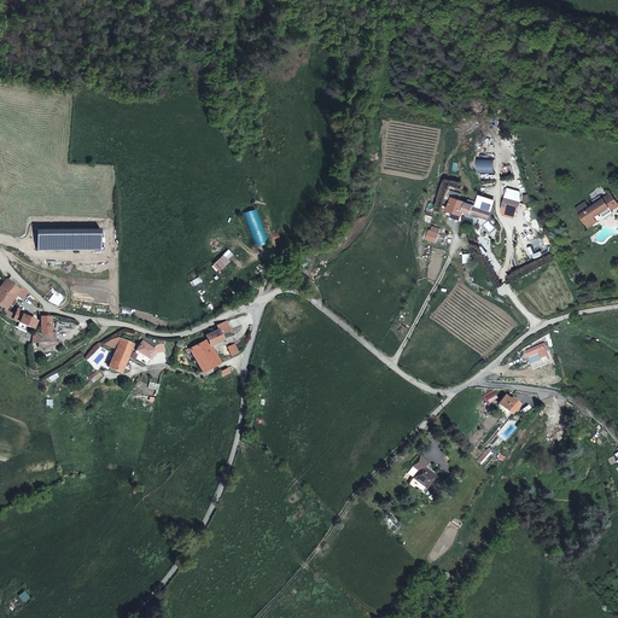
[(592,207),(582,213),(592,227),(599,222),(595,217),(602,214),(605,217),(614,213),(613,210),(617,205),(613,199),(614,198),(612,193),(592,207)]
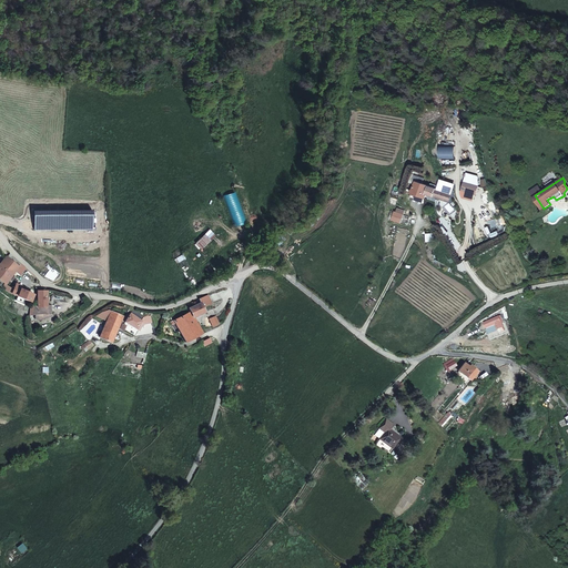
[(413,194),(426,199),(428,193),(430,186),(417,182),(413,194)]
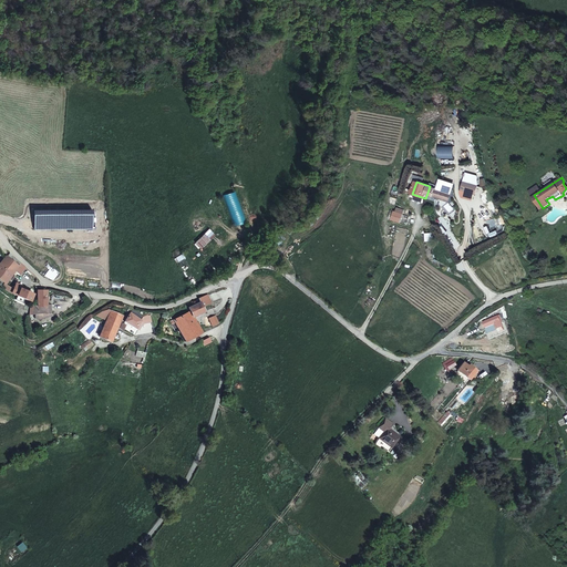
[(464,183),(462,191),(475,194),(477,186),(464,183)]
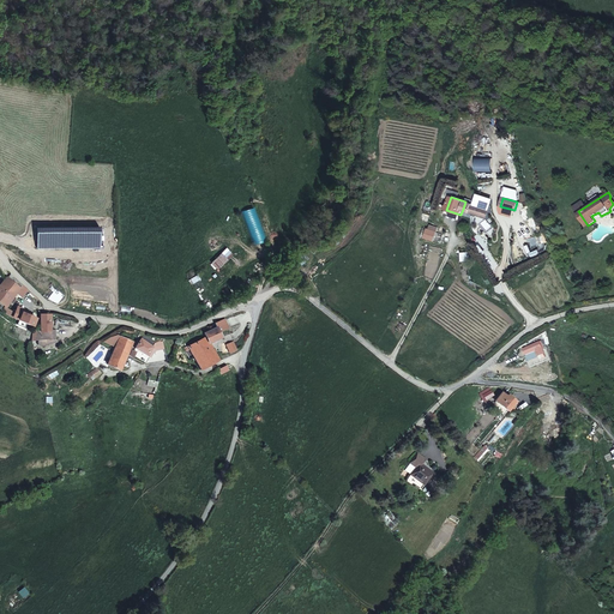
[(578,211),(588,205),(583,200),(575,206),(578,211)]
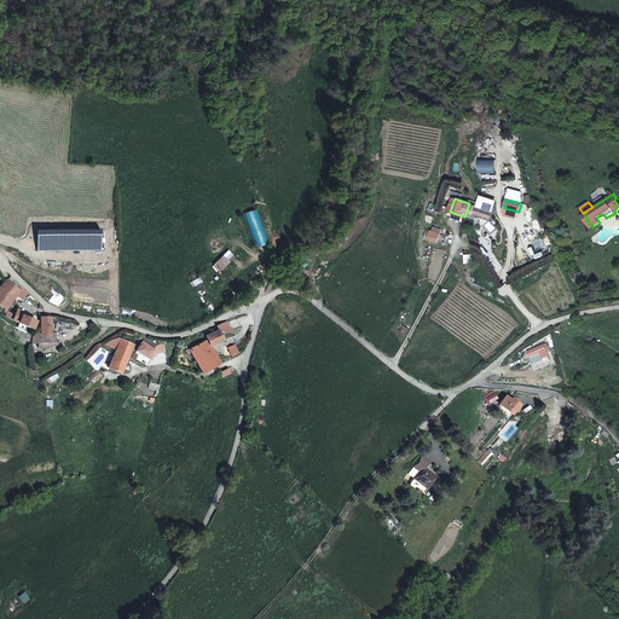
[(492,212),(469,203),(467,210),(490,219),(492,212)]
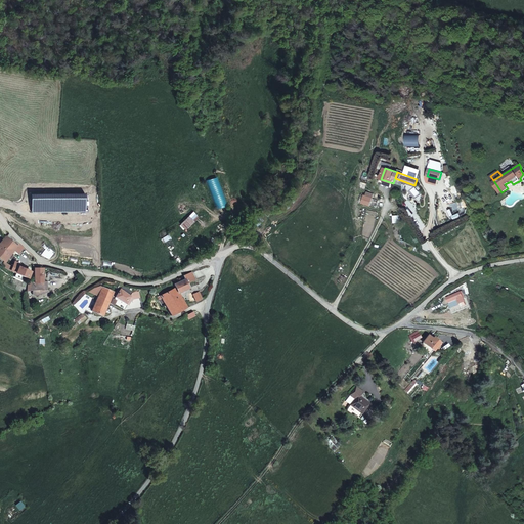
[(373,199),(364,195),(362,204),(369,206),(373,199)]
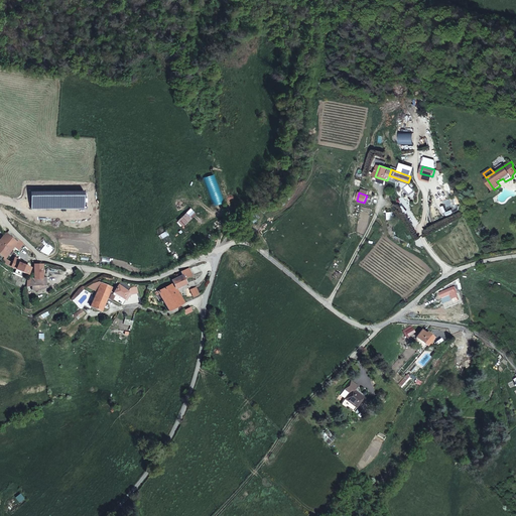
[(8,230),(0,239),(0,255),(4,258),(19,240),(8,230)]
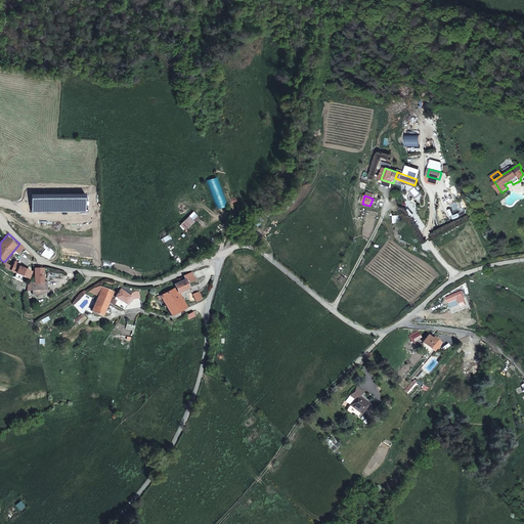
[(12,268),(11,271),(28,278),(30,272),(18,267),(17,270),(12,268)]
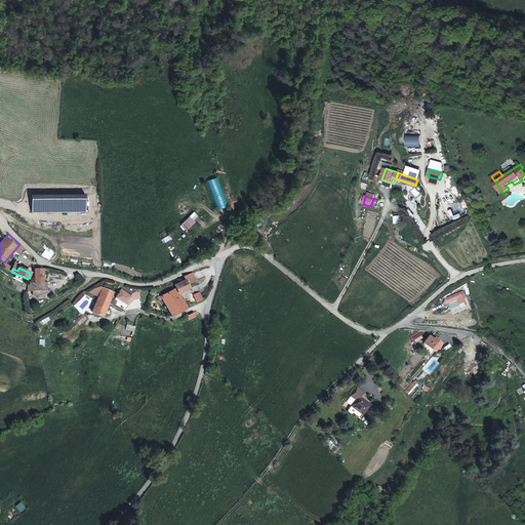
[(29,284),(29,288),(31,288),(31,291),(40,290),(42,294),(49,292),(47,289),(47,282),(43,282),(42,269),(34,269),(35,282),(33,282),(32,284),(29,284)]
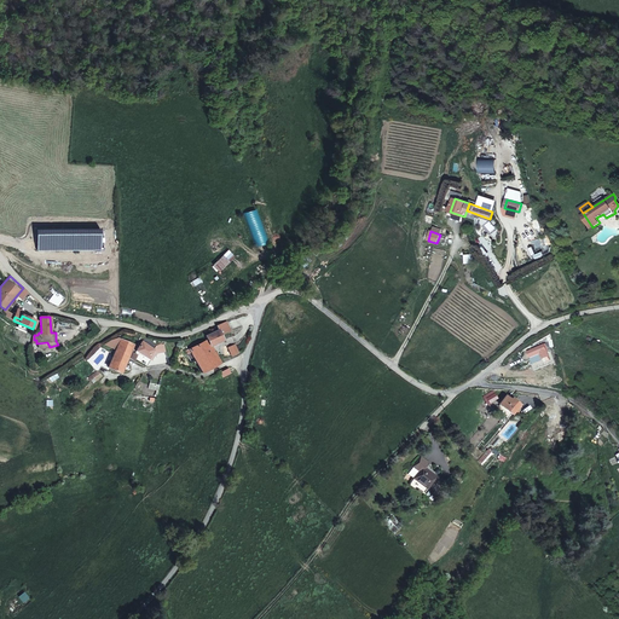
[(201,372),(220,363),(212,346),(223,340),(220,336),(231,330),(226,322),(217,327),(218,330),(204,336),(207,340),(189,350),(201,372)]
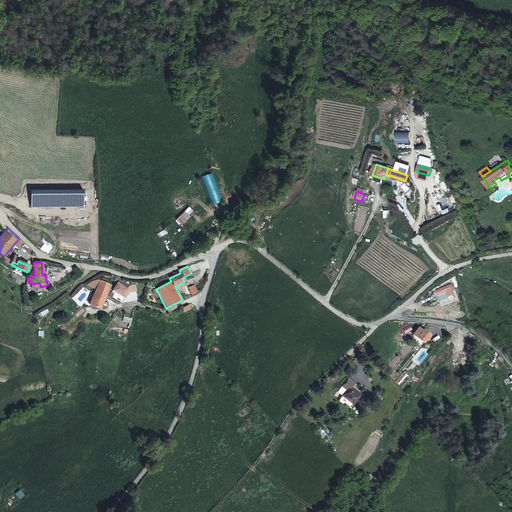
[(120,279),(113,291),(125,299),(127,296),(124,293),(128,284),(120,279)]
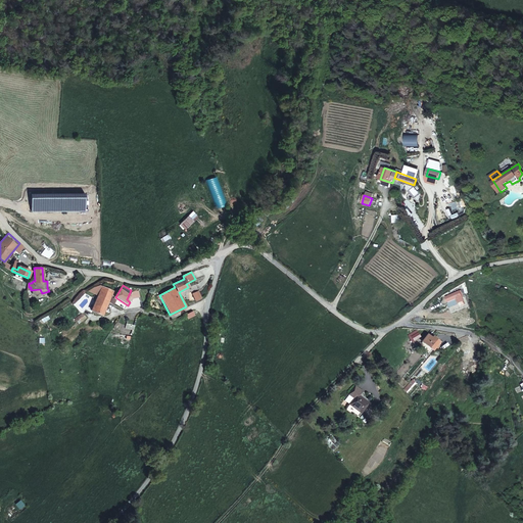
[(95,301),(105,305),(112,292),(102,288),(95,301)]
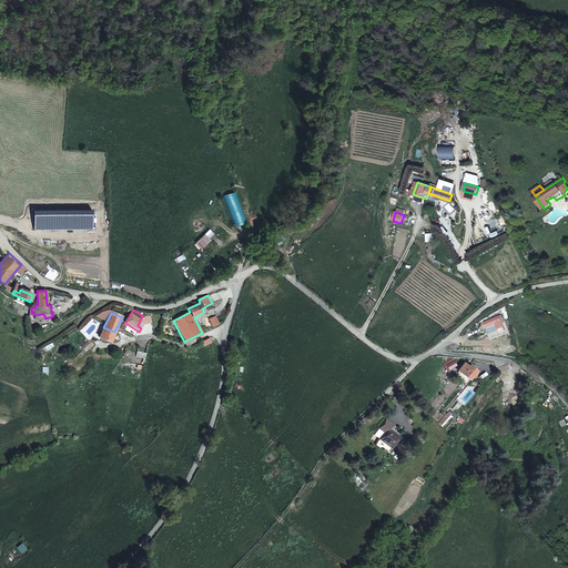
[(499,315),(486,322),(492,332),(498,327),(498,328),(504,326),(499,315)]
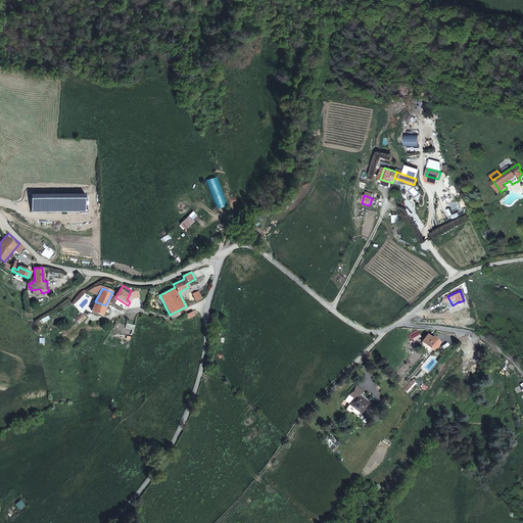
[(101,316),(105,306),(105,305),(95,301),(91,311),(101,316)]
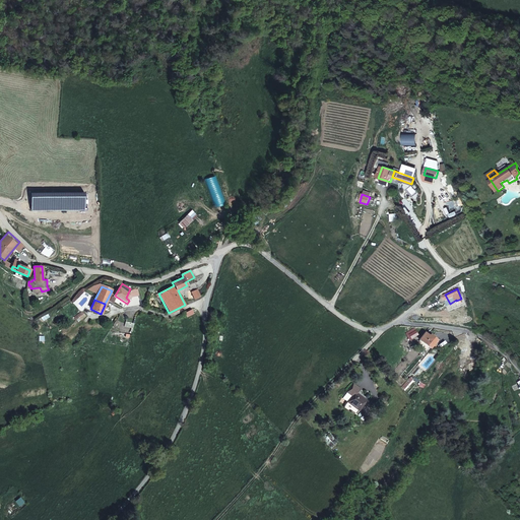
[(80,313),(73,319),(75,321),(82,315),(80,313)]
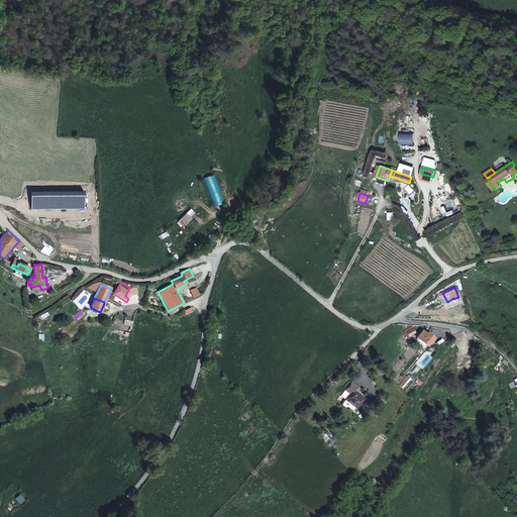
[(406,331),(408,335),(416,331),(414,327),(406,331)]
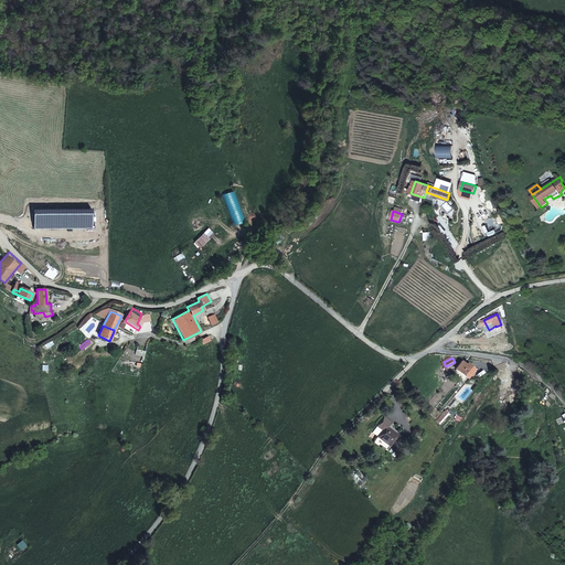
[(454,371),(465,380),(473,369),(467,363),(466,364),(461,362),(454,371)]
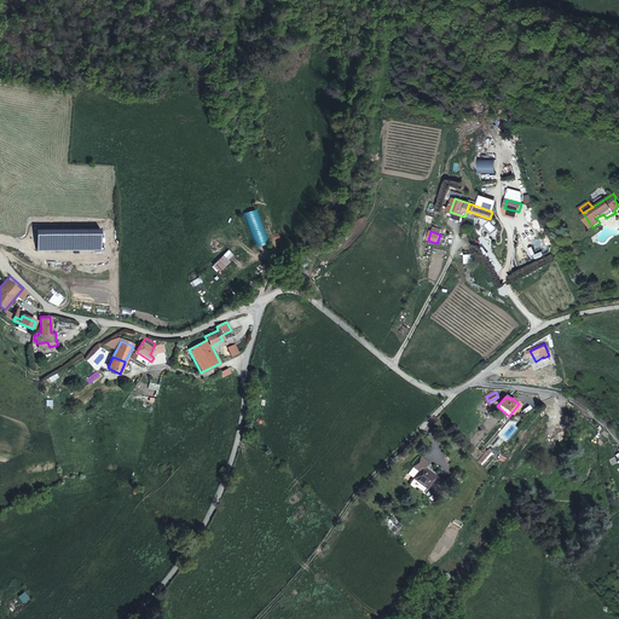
[(507,418),(509,416),(497,406),(496,409),(507,418)]
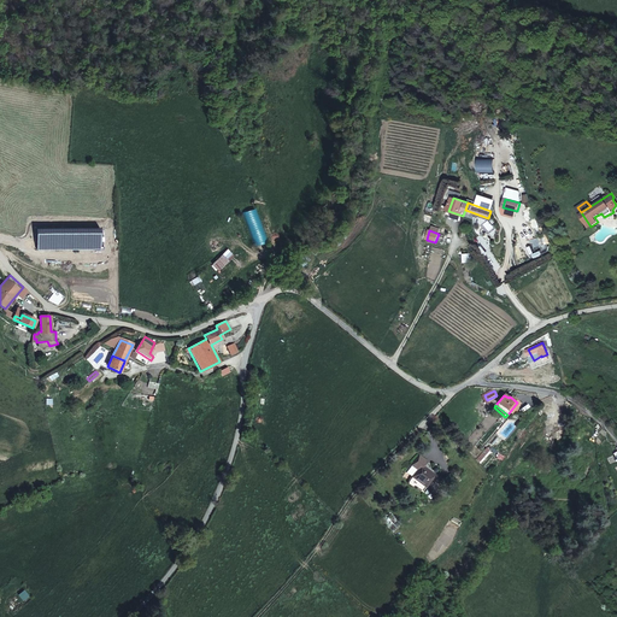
[(582,447),(577,454),(585,458),(589,451),(582,447)]
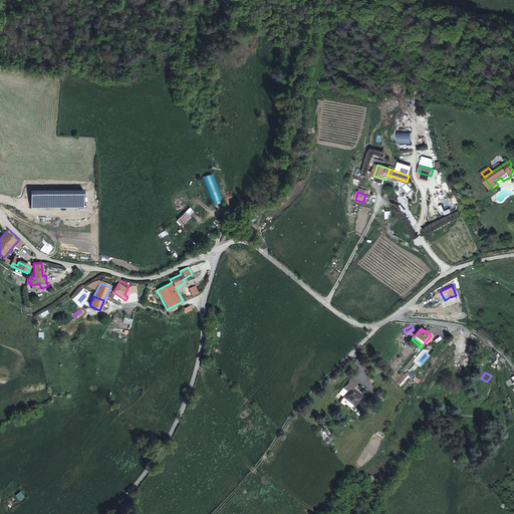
[(409,376),(407,374),(397,384),(399,387),(409,376)]
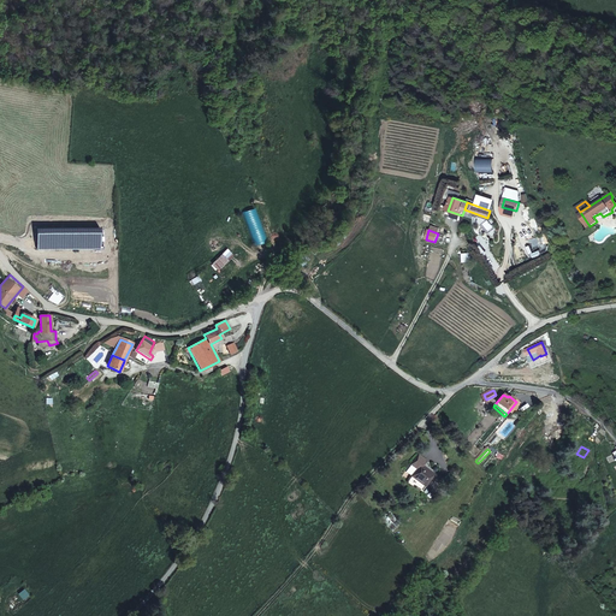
[(424,462),(418,457),(410,467),(415,472),(410,479),(425,489),(433,477),(422,468),(420,467),(424,462)]
